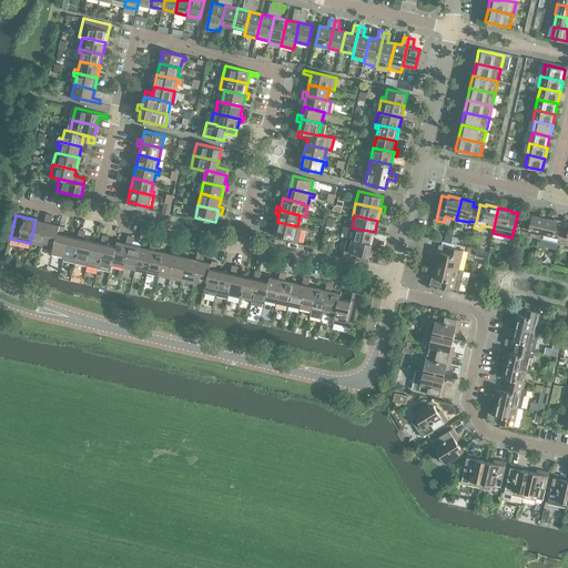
[(540,239),(545,219),(533,215),(531,220),(525,217),(520,234),(521,234),(521,233),(529,235),(529,236),(540,239)]
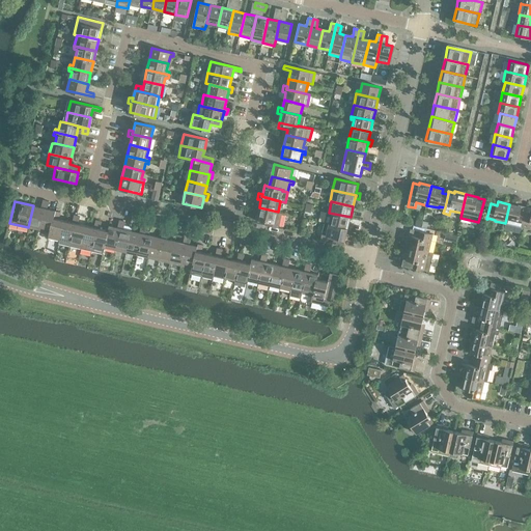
[(45,207),(48,208),(48,205),(43,203),(42,207),(33,205),(28,227),(39,229),(45,207)]
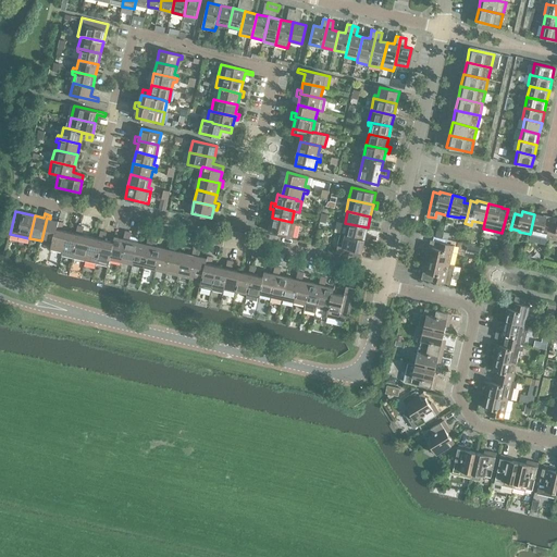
[(548,237),(552,222),(553,220),(546,218),(547,217),(534,214),(530,234),(543,237),(543,236),(548,237)]
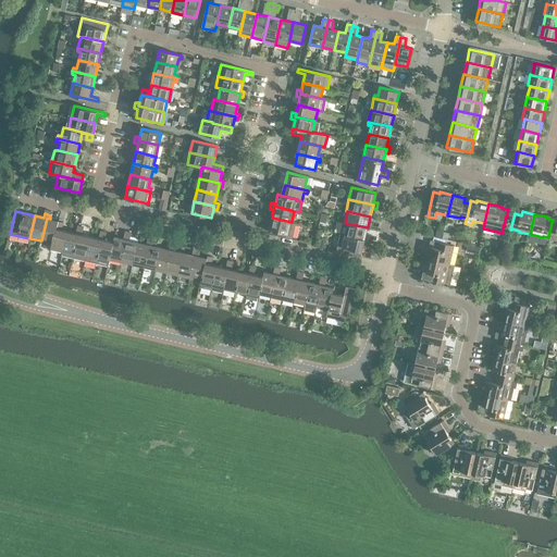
[(58,221),(50,219),(47,218),(41,240),(52,244),(58,221)]
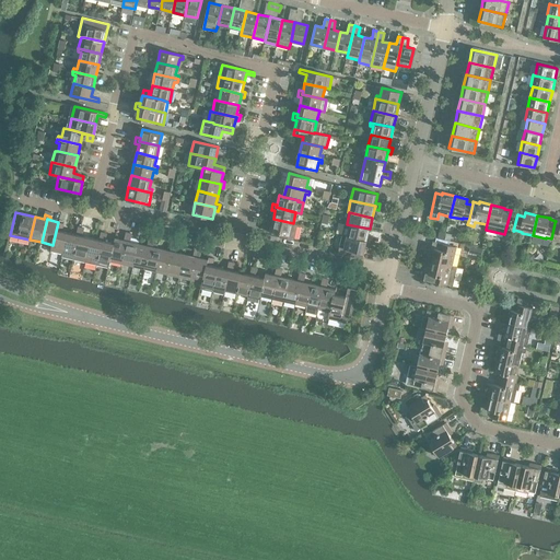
[(298,224),(293,223),(273,219),(271,228),(264,225),(263,230),(286,235),(284,238),(293,241),(298,224)]
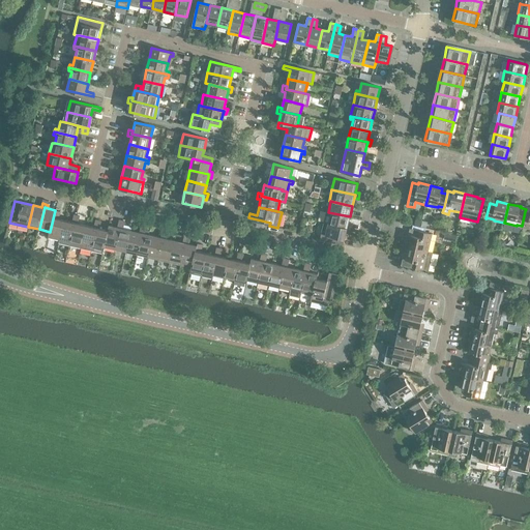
[(60,238),(64,219),(59,218),(60,211),(55,210),(50,232),(49,236),(60,238)]
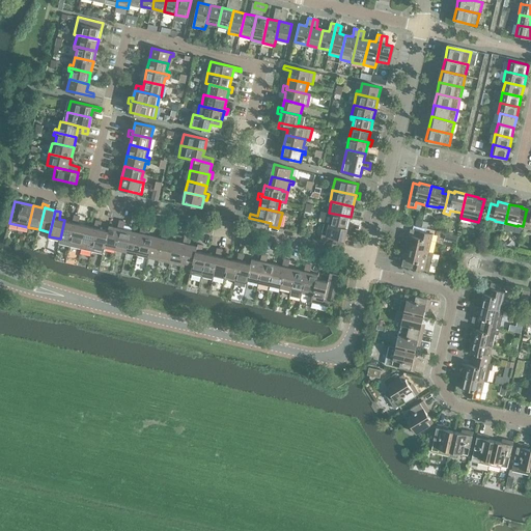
[(347,228),(351,217),(329,213),(326,223),(347,228)]
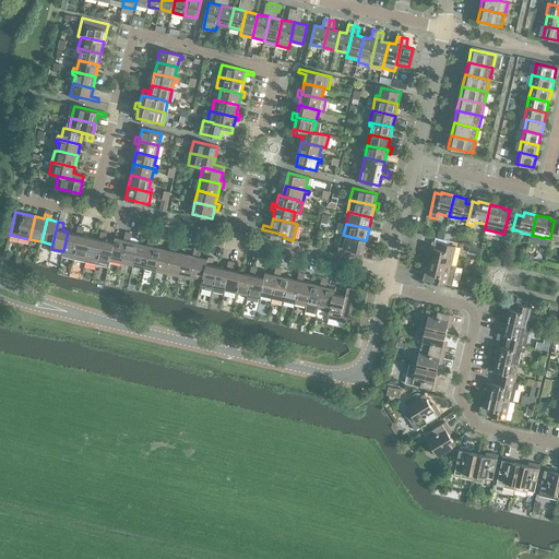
[(80,235),(83,235),(83,232),(78,230),(76,234),(68,232),(63,251),(62,257),(74,259),(80,235)]
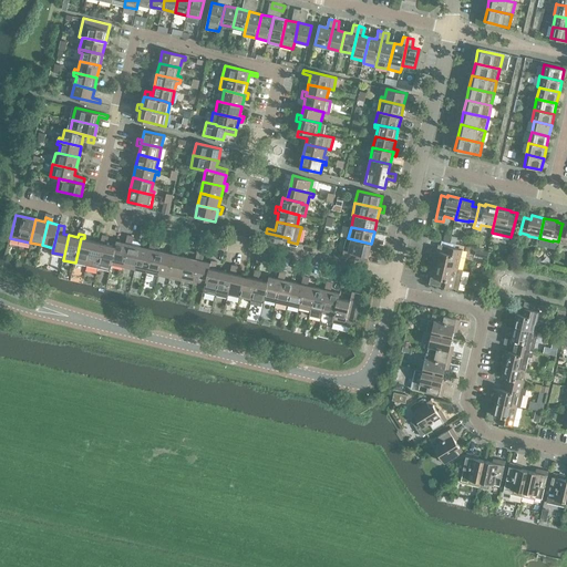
[(86,265),(92,240),(84,238),(81,238),(75,263),(86,265)]
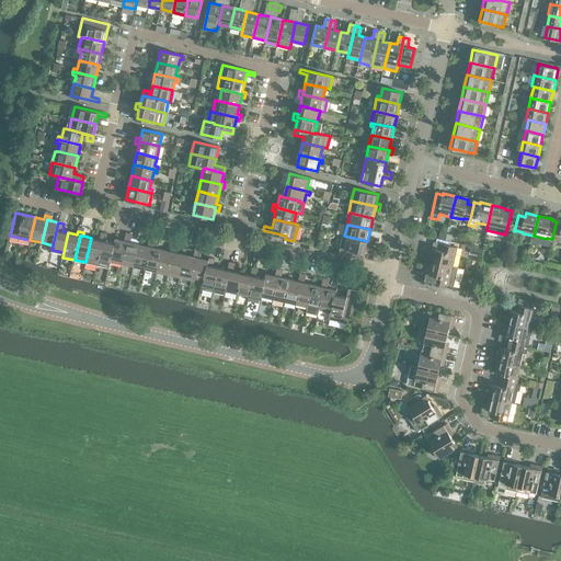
[(364,260),(367,241),(344,236),(341,254),(364,260)]
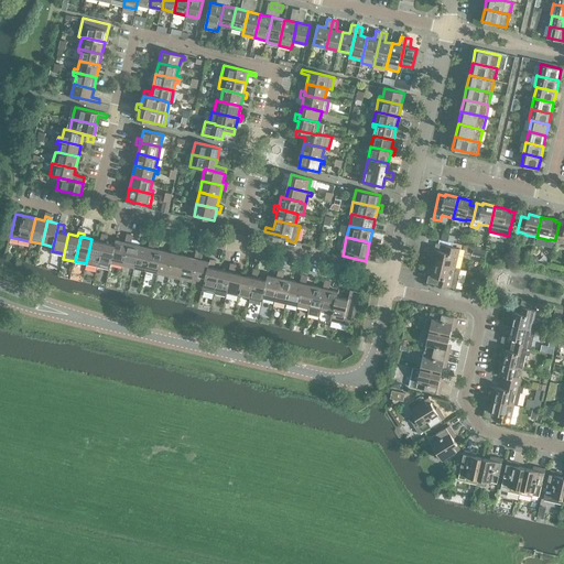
[(104,242),(107,242),(107,239),(101,238),(100,241),(91,239),(86,263),(98,267),(104,242)]
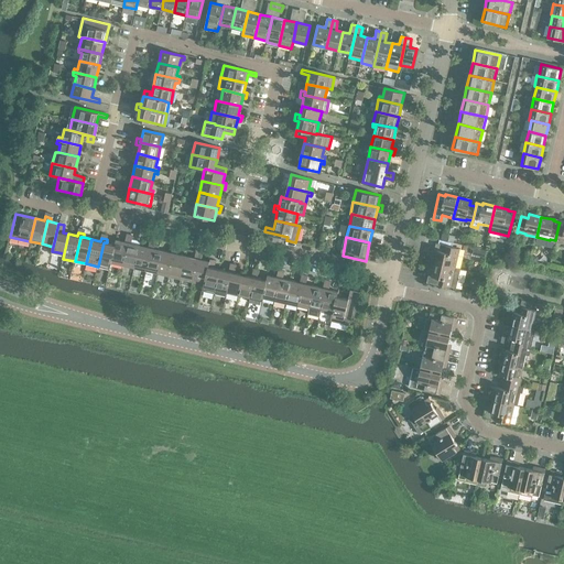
[(128,242),(131,243),(132,239),(126,238),(125,241),(116,239),(115,245),(111,263),(122,266),(128,242)]
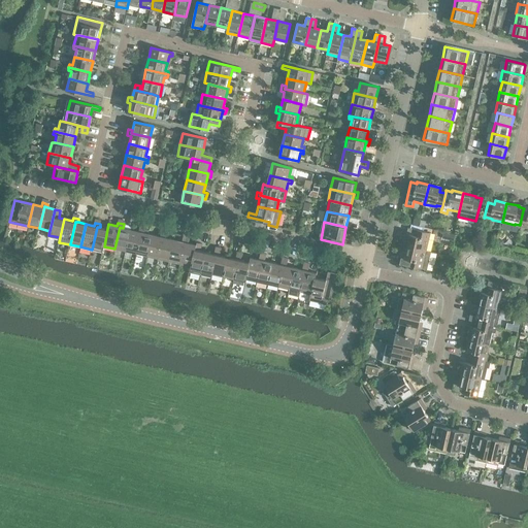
[(107,229),(100,227),(97,227),(92,250),(103,252),(104,246),(107,229)]
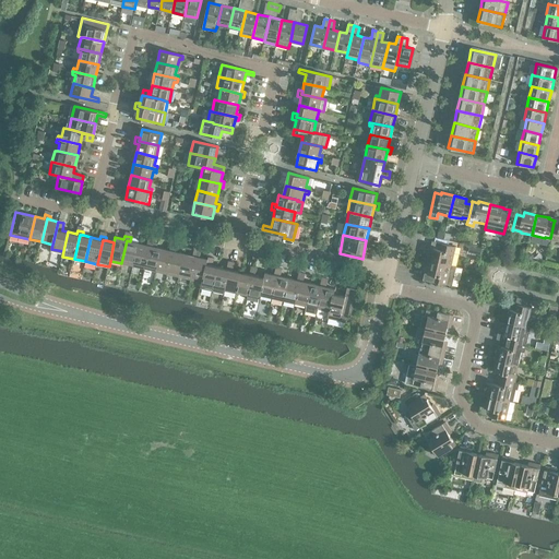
[(133,265),(139,242),(130,241),(127,240),(121,263),(133,265)]
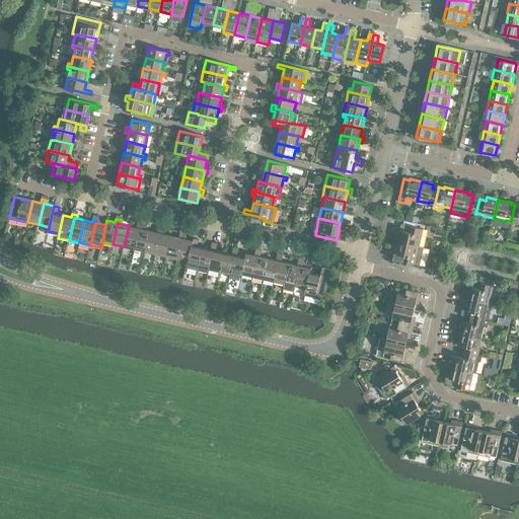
[(139,228),(142,229),(143,225),(137,224),(137,227),(129,225),(124,246),(134,249),(139,228)]
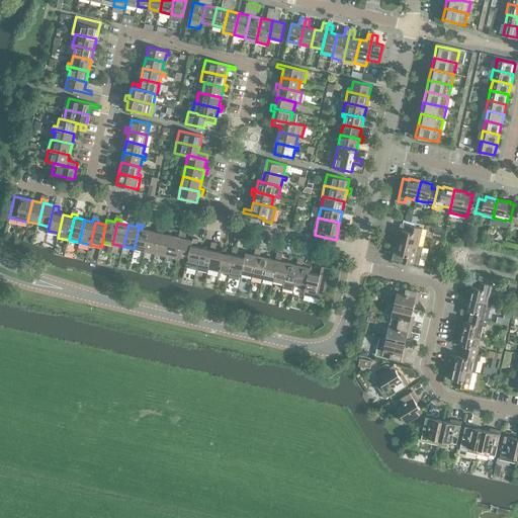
[(398,235),(401,236),(400,242),(418,246),(421,235),(420,234),(421,229),(422,229),(401,224),(398,235)]
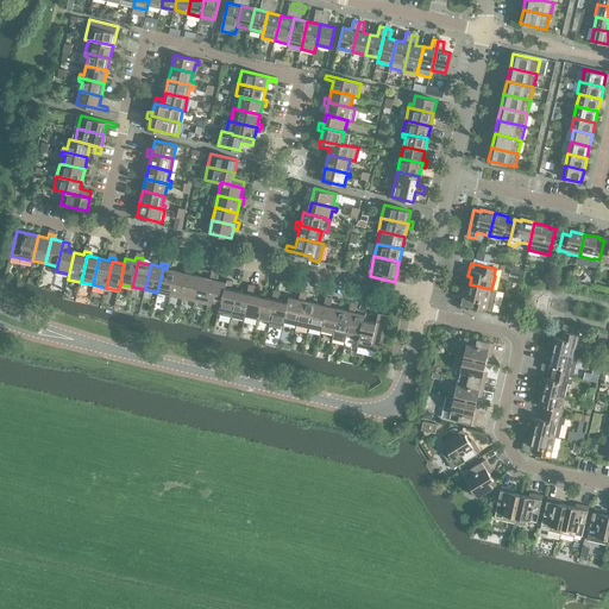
[(170,295),(176,270),(167,269),(163,268),(157,293),(170,295)]
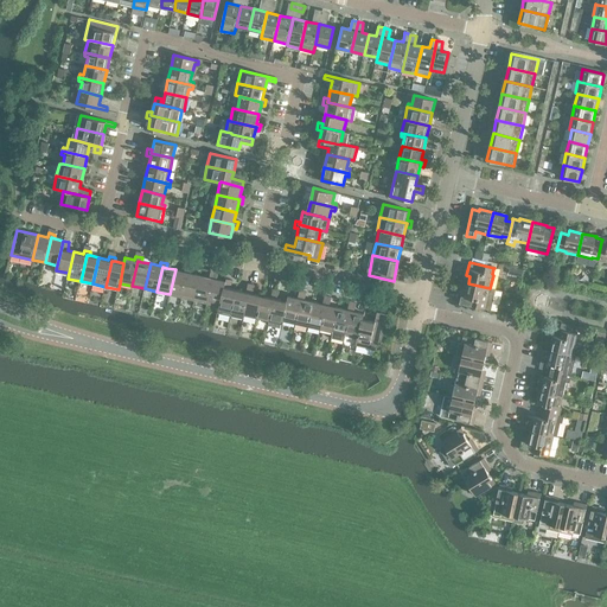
[(187,273),(191,273),(192,269),(185,268),(185,272),(176,269),(170,294),(183,298),(187,273)]
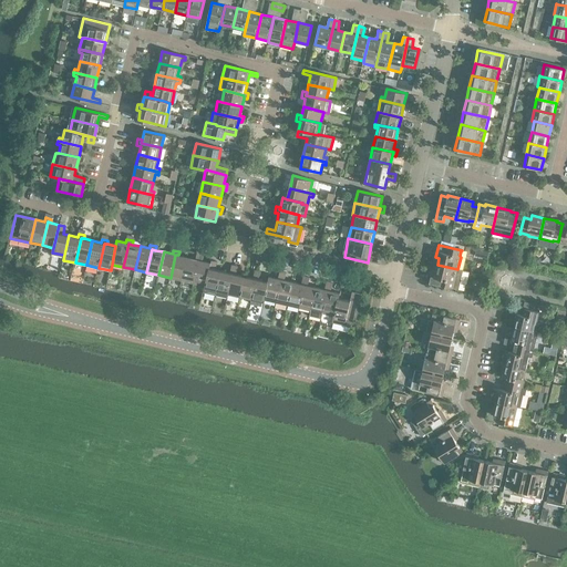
[(182,280),(187,257),(178,255),(175,255),(171,278),(182,280)]
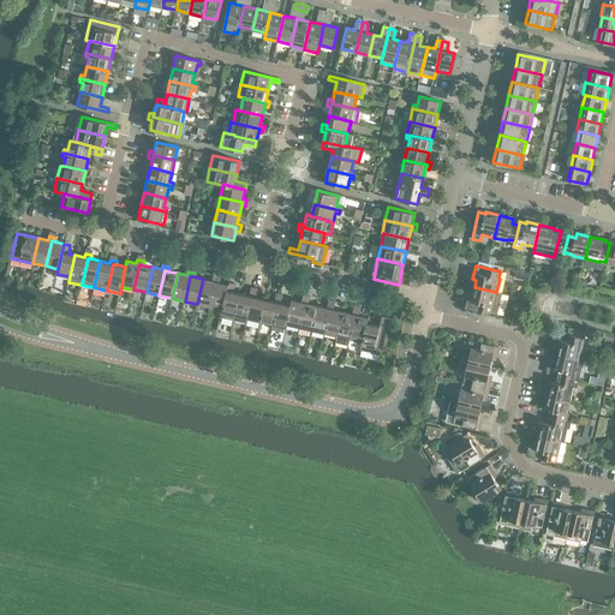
[(215,282),(219,282),(220,279),(213,278),(213,281),(203,279),(197,304),(210,308),(215,282)]
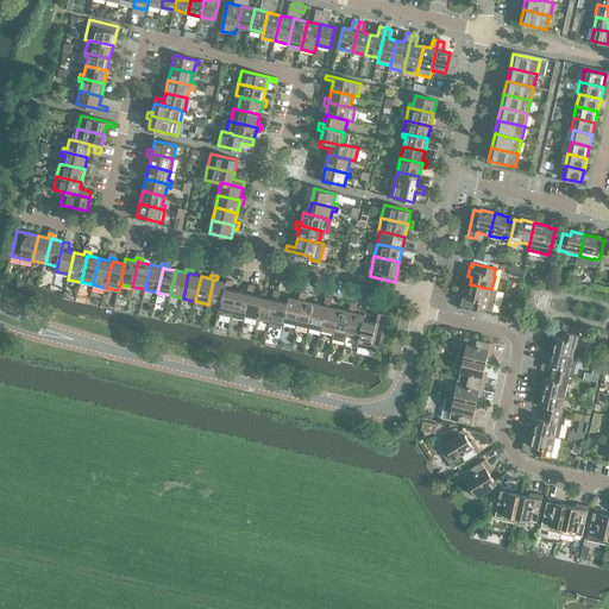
[(220,307),(226,282),(217,280),(213,280),(208,305),(220,307)]
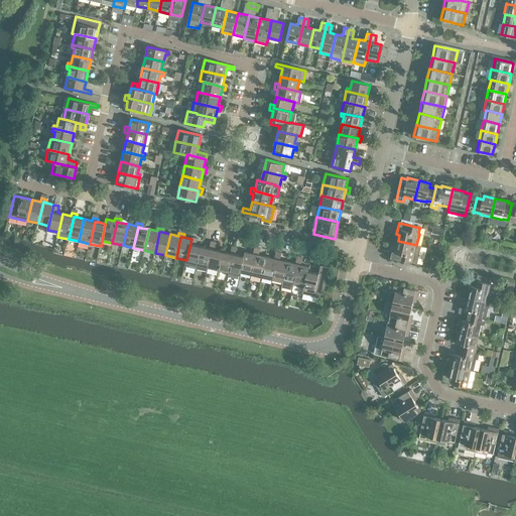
[(197,269),(202,246),(196,245),(198,238),(192,237),(191,239),(186,260),(185,266),(197,269)]
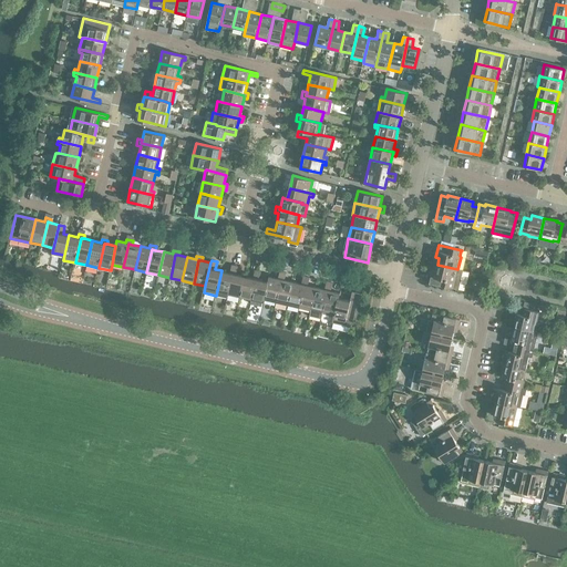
[(463,270),(457,269),(437,265),(435,270),(432,270),(430,282),(459,290),(463,270)]
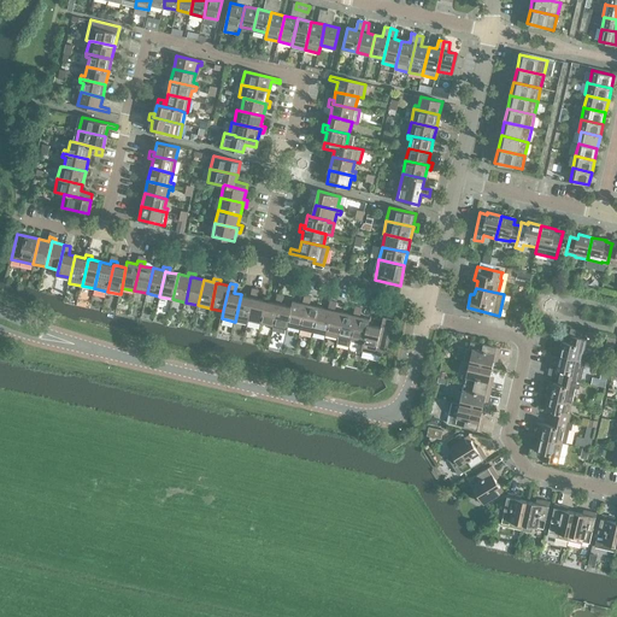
[(253,298),(257,298),(258,294),(251,293),(251,297),(241,294),(235,322),(247,324),(248,319),(253,298)]
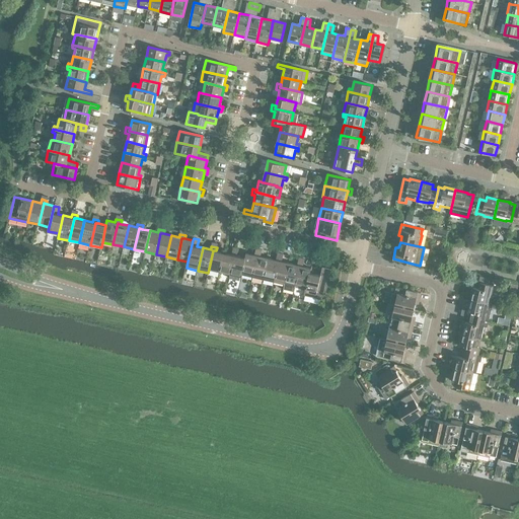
[(220,271),(224,252),(216,250),(213,250),(209,269),(220,271)]
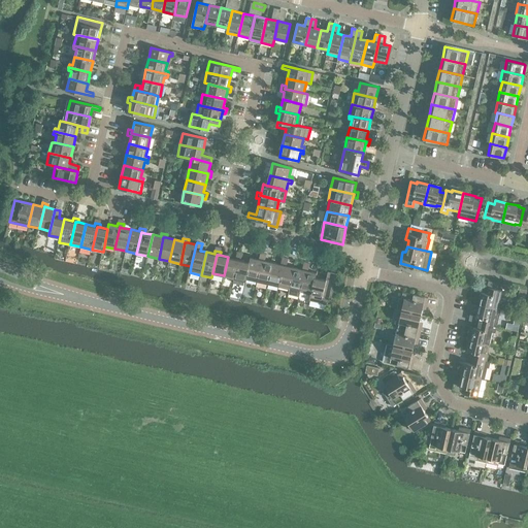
[(238,260),(241,260),(242,257),(236,256),(236,259),(228,257),(224,275),(234,278),(238,260)]
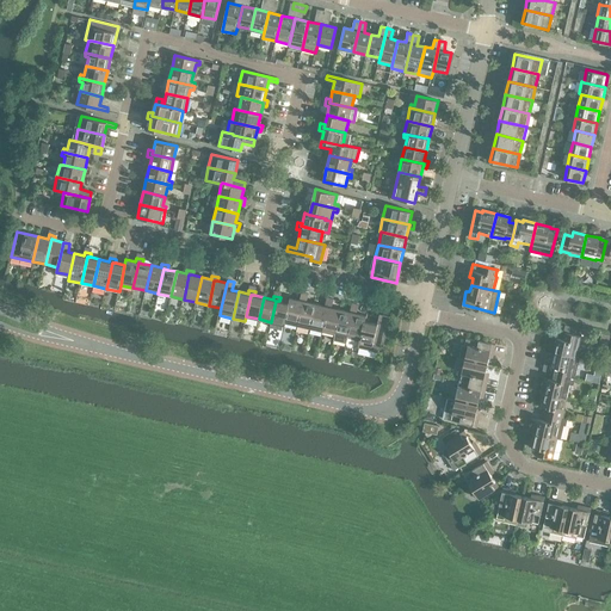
[(303,301),(307,302),(308,297),(301,296),(300,300),(290,297),(289,303),(284,322),(285,323),(297,326),(303,301)]
